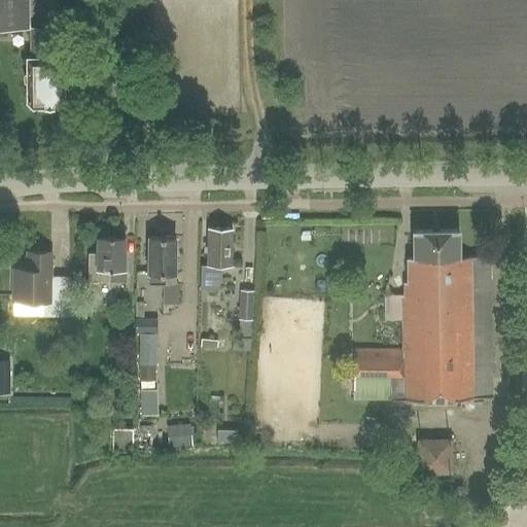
[(0,0),(0,28),(31,28),(29,0),(0,0)]
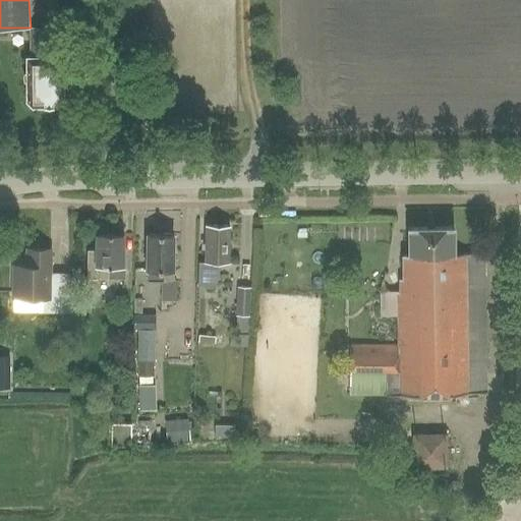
[(64,106),(69,101),(68,57),(57,57),(57,52),(51,52),(51,27),(31,27),(32,57),(26,57),(27,101),(33,106),(64,106)]
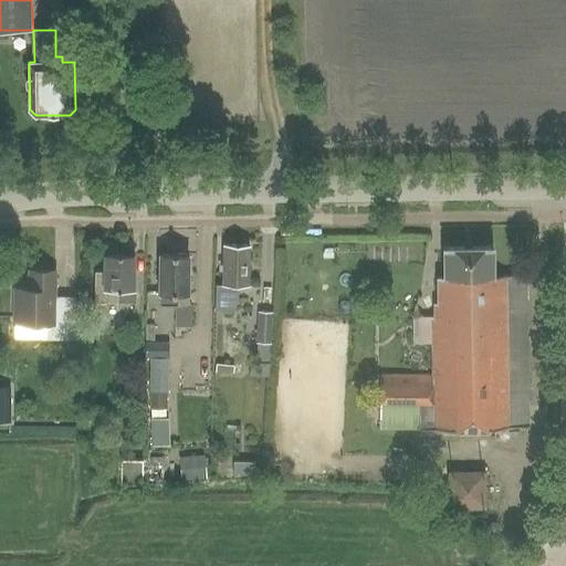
[(249,285),(250,245),(224,244),(223,284),(217,284),(216,310),(237,310),(237,285),(249,285)]
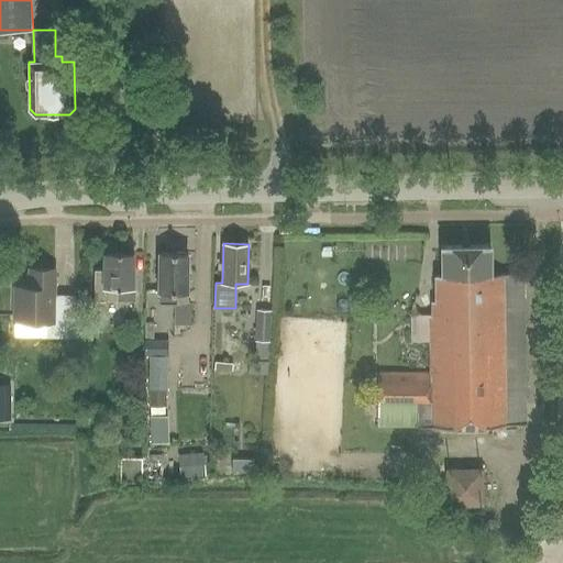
[(492,275),(490,245),(442,246),(442,275),(435,275),(437,301),(432,301),(432,315),(430,315),(431,373),(378,373),(378,426),(417,426),(417,427),(507,424),(505,275),(492,275)]
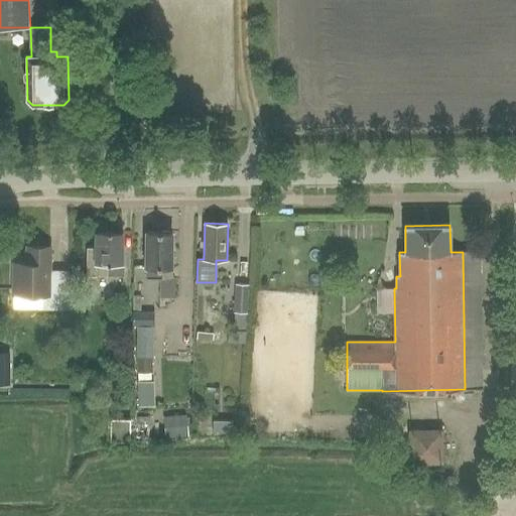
[(172,267),(172,231),(146,232),(146,268),(147,268),(147,278),(160,278),(160,298),(175,298),(175,278),(174,278),(172,267)]
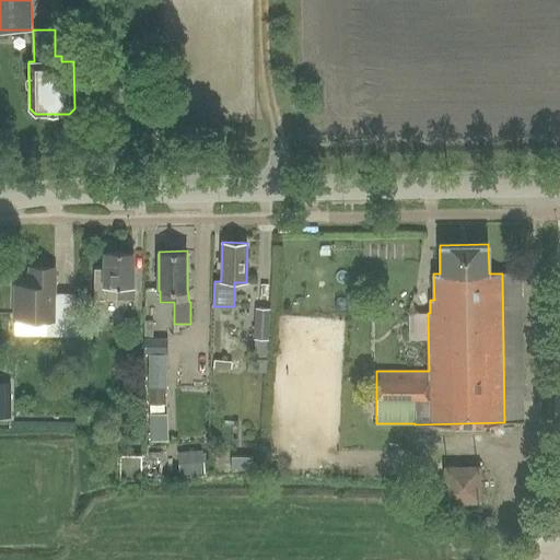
[(95,299),(135,299),(135,286),(132,286),(132,252),(105,252),(105,269),(95,269),(95,299)]
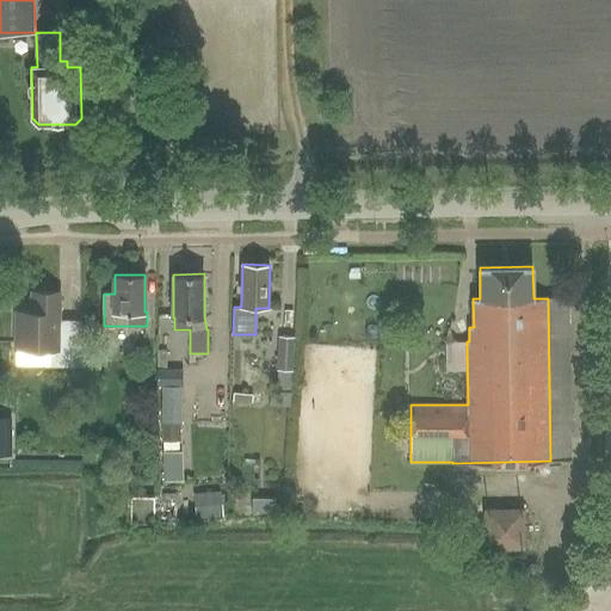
[(60,320),(60,292),(32,291),(32,312),(17,312),(16,350),(51,350),(51,366),(81,366),(81,321),(60,320)]
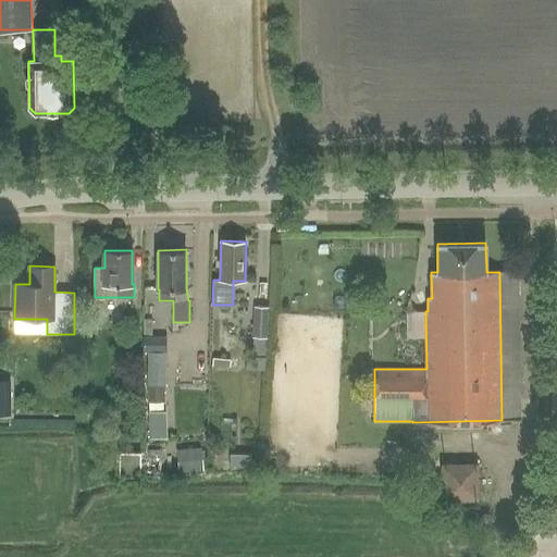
[(265,370),(269,308),(255,307),(252,338),(255,338),(252,357),(247,357),(246,369),(265,370)]
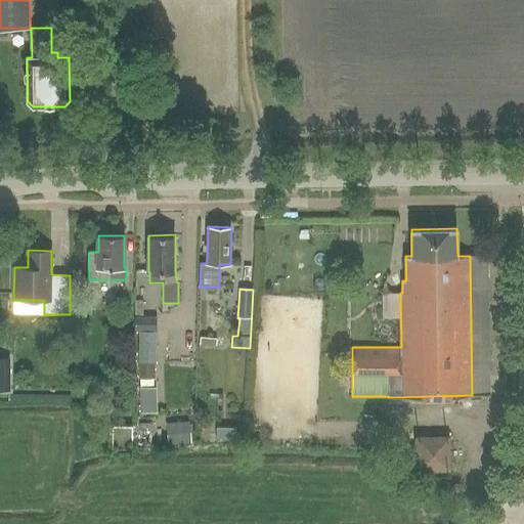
[(134,316),(134,332),(139,332),(138,362),(139,362),(139,378),(156,379),(156,362),(157,362),(158,316),(134,316)]
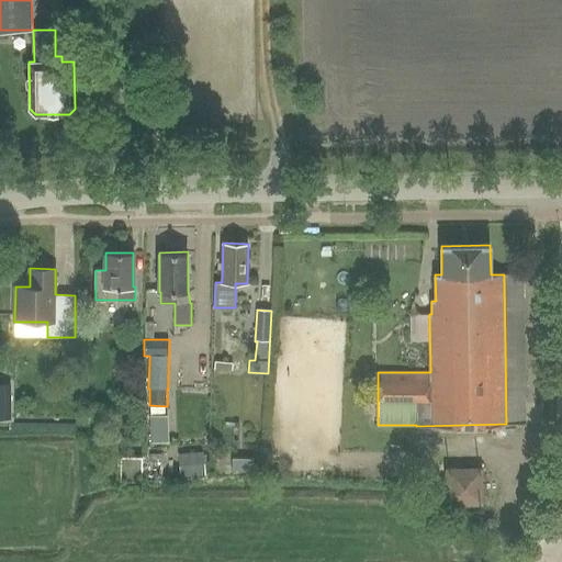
[(216,361),(215,370),(232,371),(233,363),(216,361)]
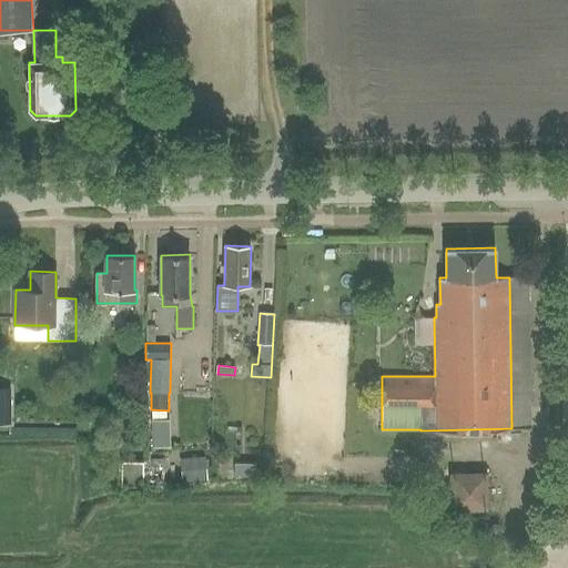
[(0,423),(11,424),(11,388),(0,387),(0,423)]
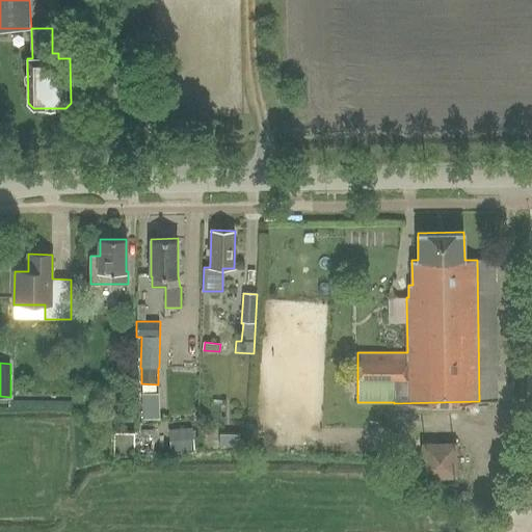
[(134,456),(134,433),(115,433),(115,456),(134,456)]
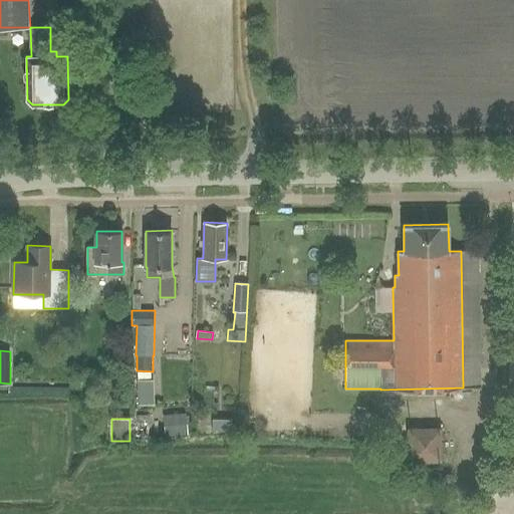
[(232,432),(232,420),(213,420),(213,432),(232,432)]
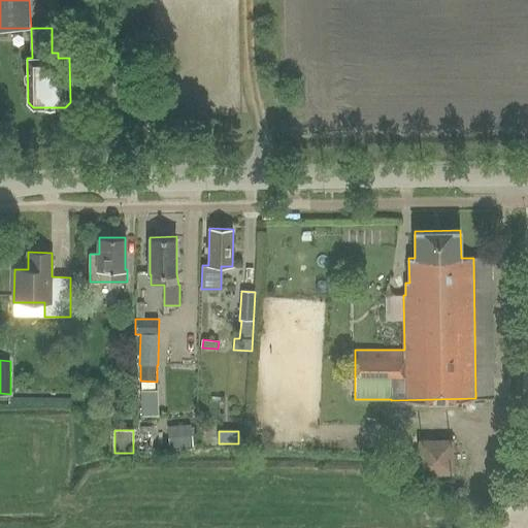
[(459,472),(457,436),(419,438),(421,474),(459,472)]
